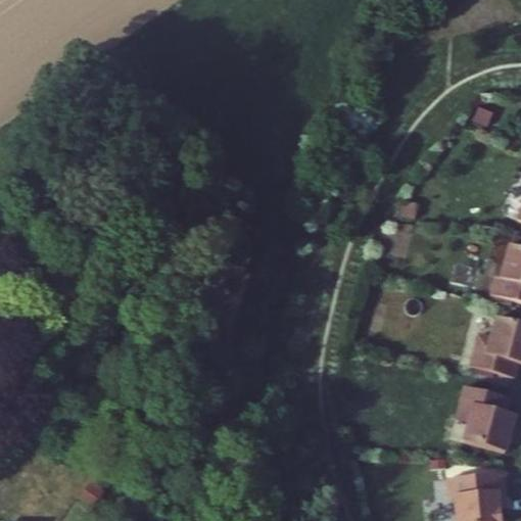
[(520,192),(511,218),(520,222),(520,192)]
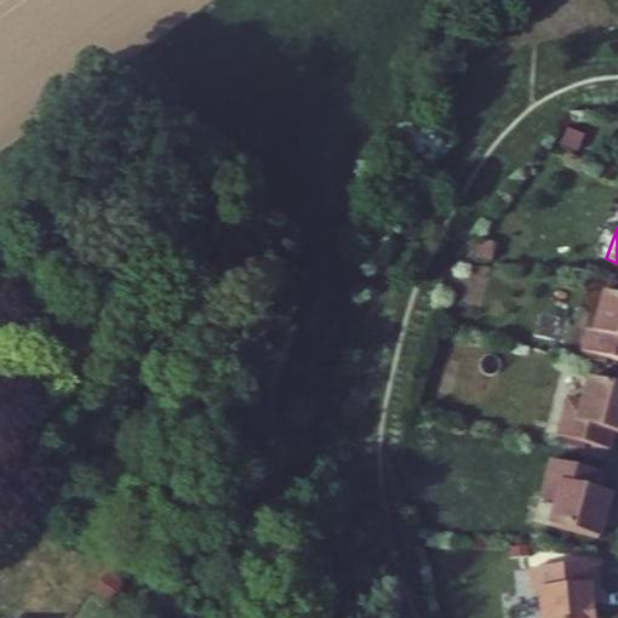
[(617,295),(605,291),(594,330),(585,327),(579,350),(617,360),(617,295)]
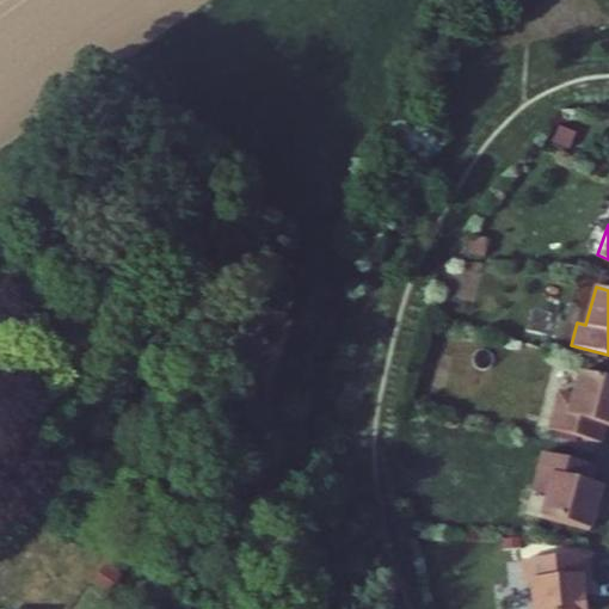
[(608,379),(577,370),(571,393),(558,391),(548,428),(600,441),(604,424),(608,424),(608,379)]
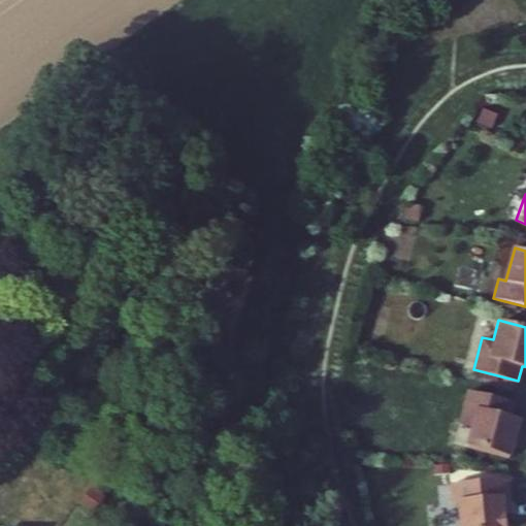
[(512,402),(468,390),(460,421),(472,424),(466,447),(507,458),(518,420),(507,417),(512,402)]
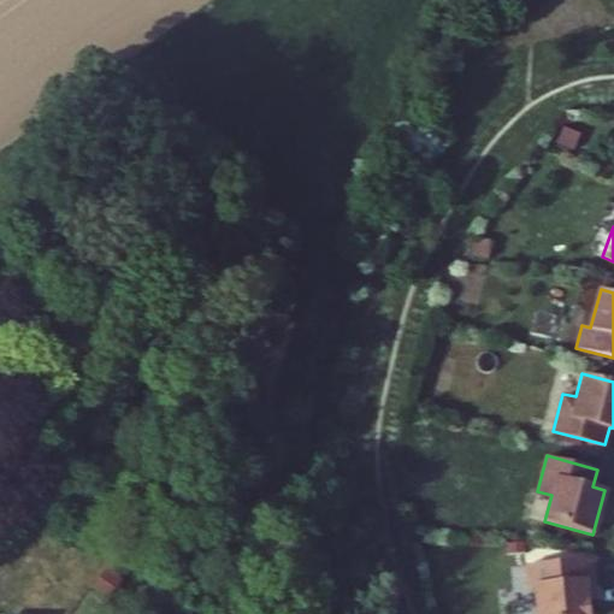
[(596,560),(530,570),(536,613),(586,613),(585,603),(602,601),(596,560)]
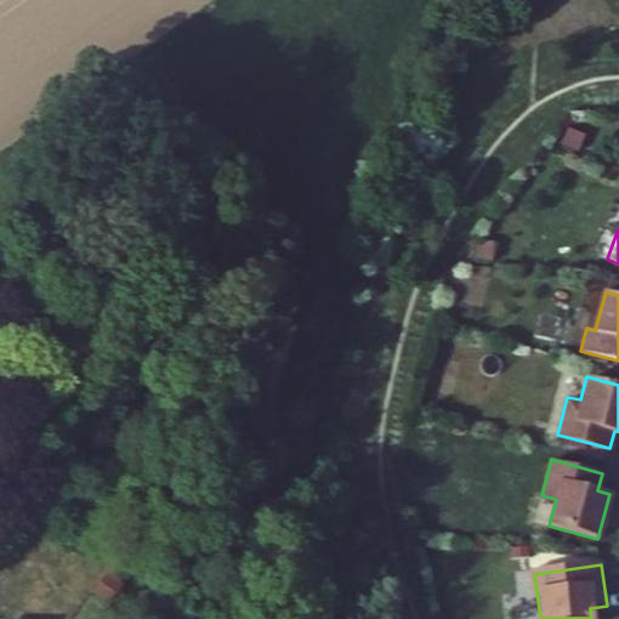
All buildings are outlined.
